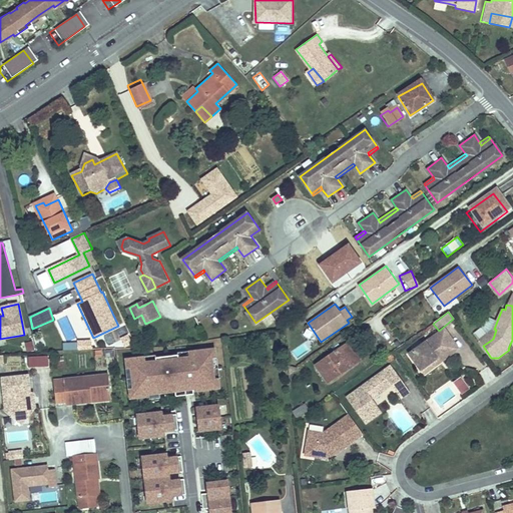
[(65,343),(76,339),(67,316),(56,320),(65,343)]
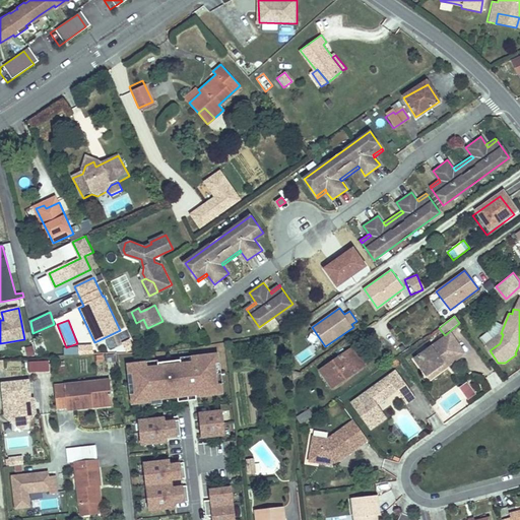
[(417,361),(431,378),(446,367),(445,365),(451,362),(453,365),(460,360),(451,347),(459,342),(454,334),(417,361)]
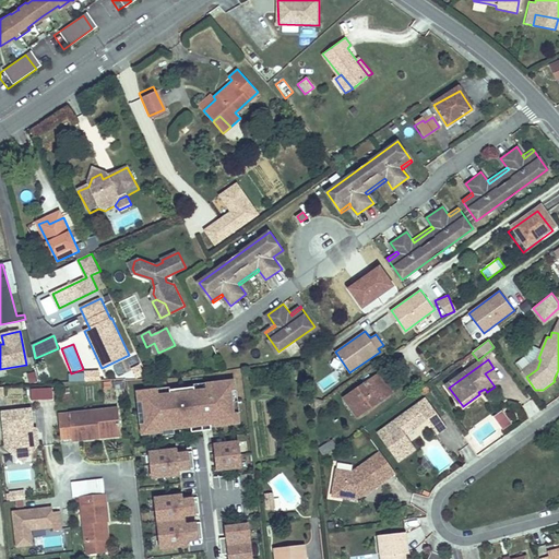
[(140,366),(132,369),(137,379),(144,375),(140,366)]
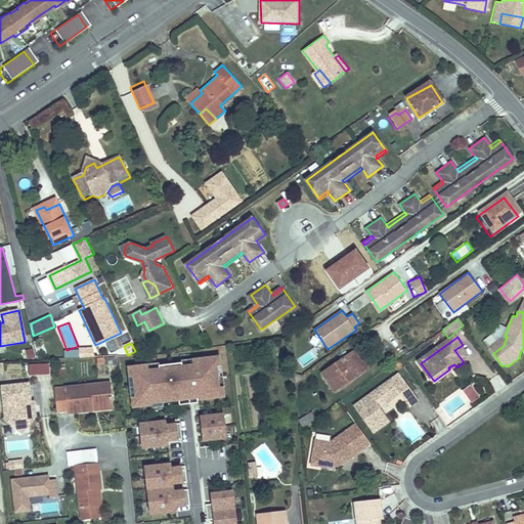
[(472,357),(463,345),(454,350),(464,362),(472,357)]
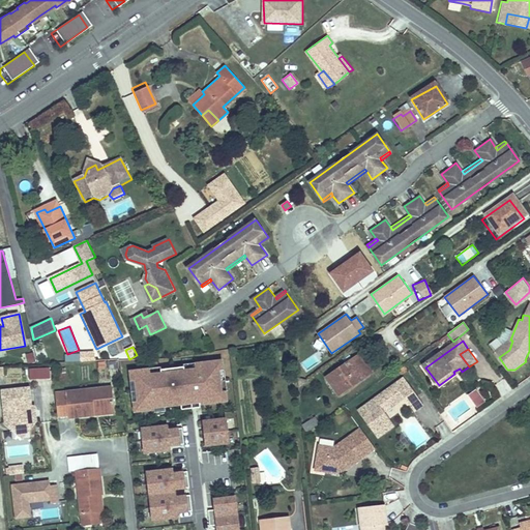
[(94,361),(94,352),(81,352),(81,361),(94,361)]
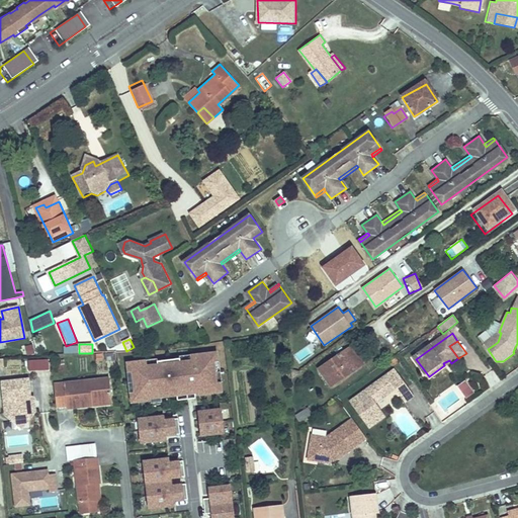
[(26,356),(33,354),(32,345),(25,347),(26,356)]
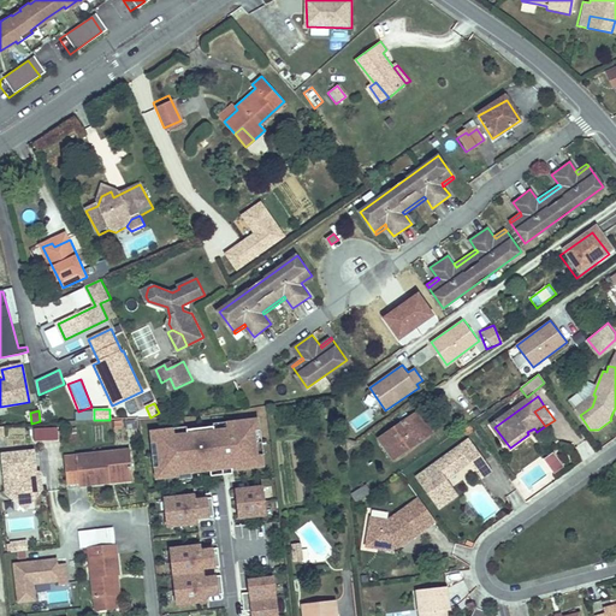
[(409,415),(380,436),(395,455),(419,438),(412,428),(416,425),(409,415)]
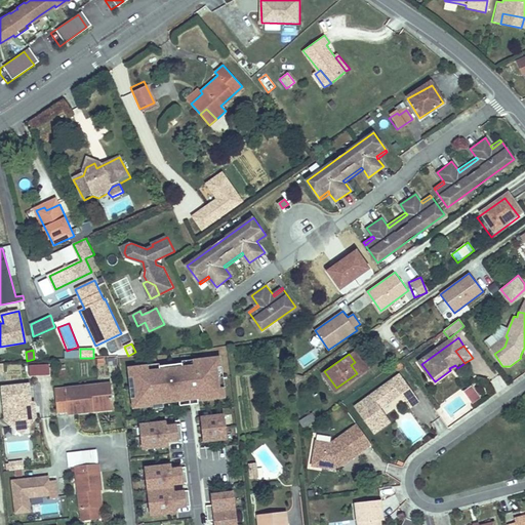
[(220,355),(128,366),(133,408),(226,397),(220,355)]
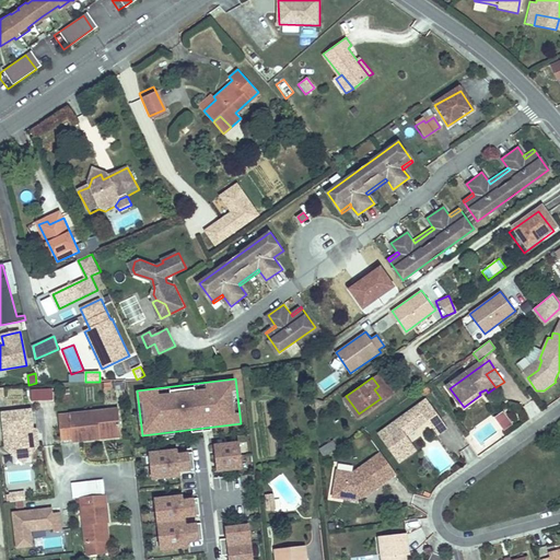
[(480,395),(464,407),(466,409),(488,393),(486,389),(479,393),(480,395)]
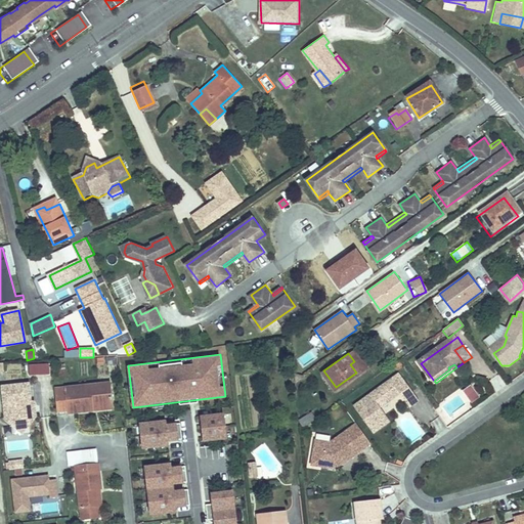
[(356,407),(369,427),(387,415),(406,400),(411,407),(420,401),(401,376),(356,407)]
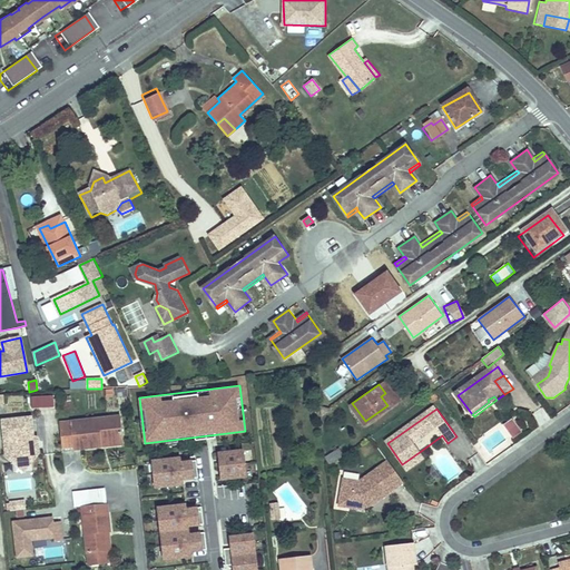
[(521,411),(512,418),(523,434),(532,428),(521,411)]
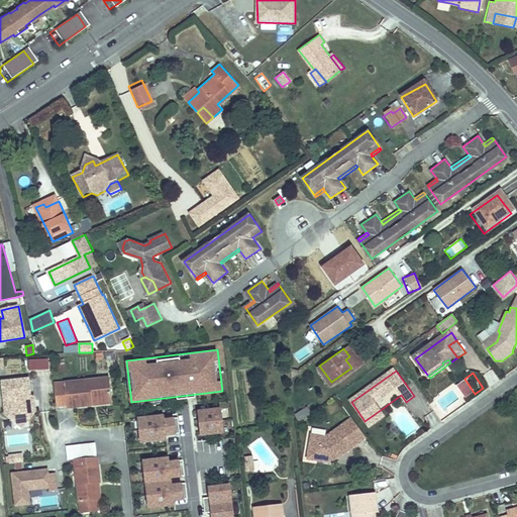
[(68,409),(113,404),(110,377),(55,383),(58,407),(67,406),(68,409)]
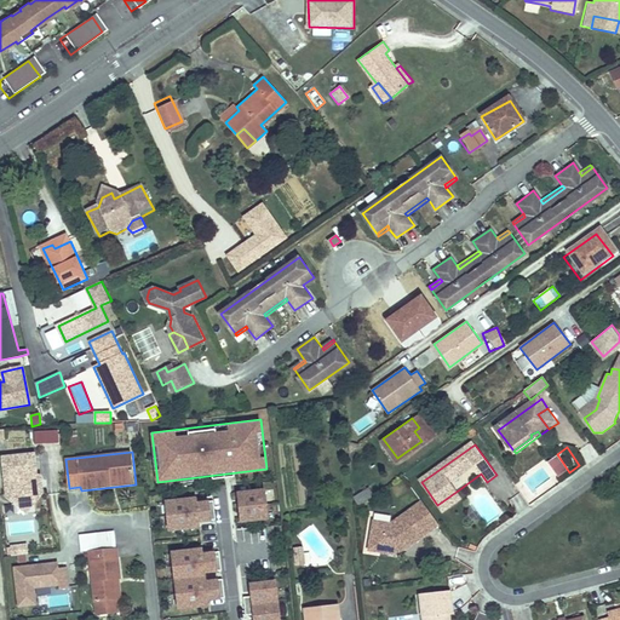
[(40,453),(0,457),(5,497),(27,515),(44,493),(40,453)]
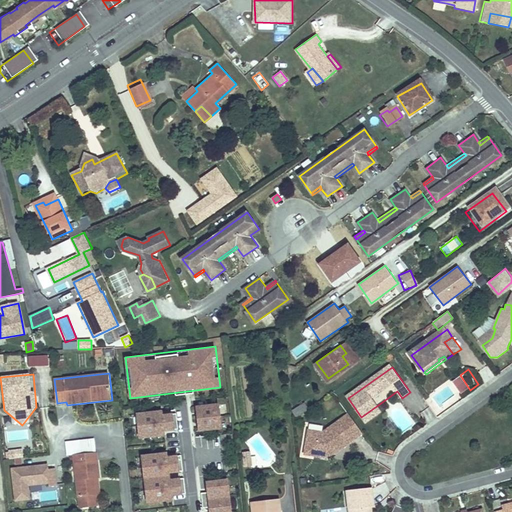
[(461,395),(468,390),(459,376),(451,382),(461,395)]
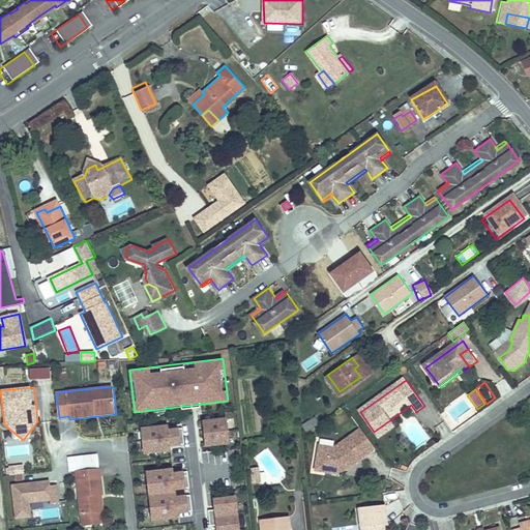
[(429,431),(443,422),(433,405),(418,413),(429,431)]
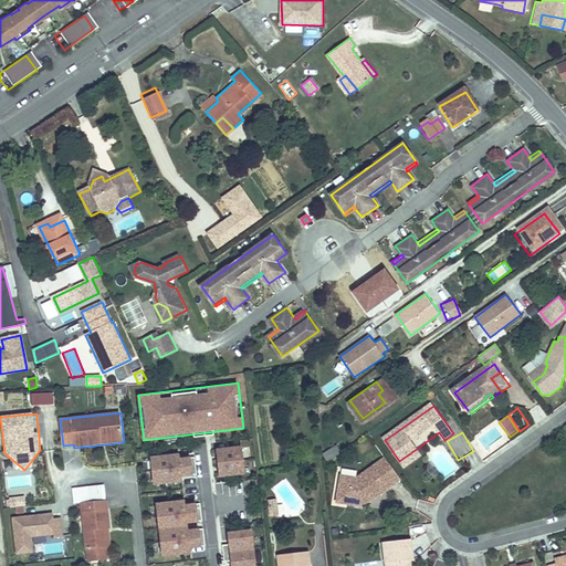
[(242,444),(217,448),(221,477),(247,473),(242,444)]
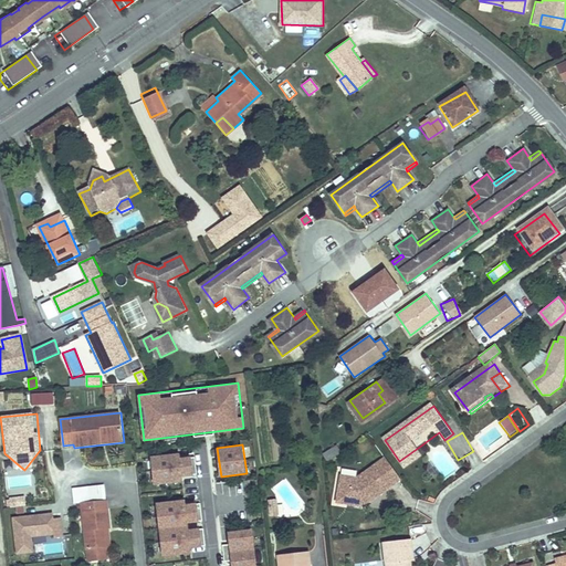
[(179,452),(150,454),(154,484),(182,481),(181,475),(196,473),(195,457),(180,458),(179,452)]
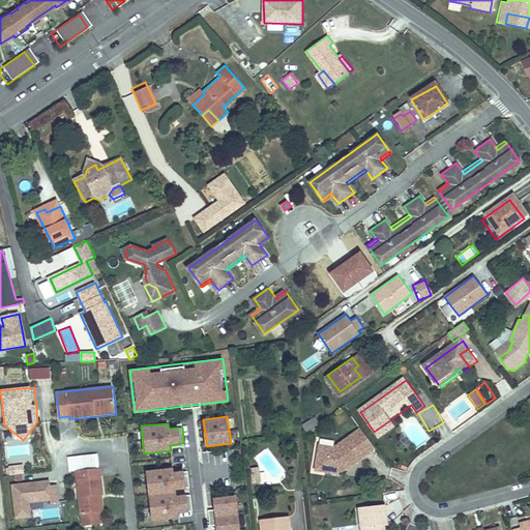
[(375,449),(360,429),(333,447),(321,444),(318,461),(326,471),(339,474),(341,466),(344,463),(348,469),(375,449)]
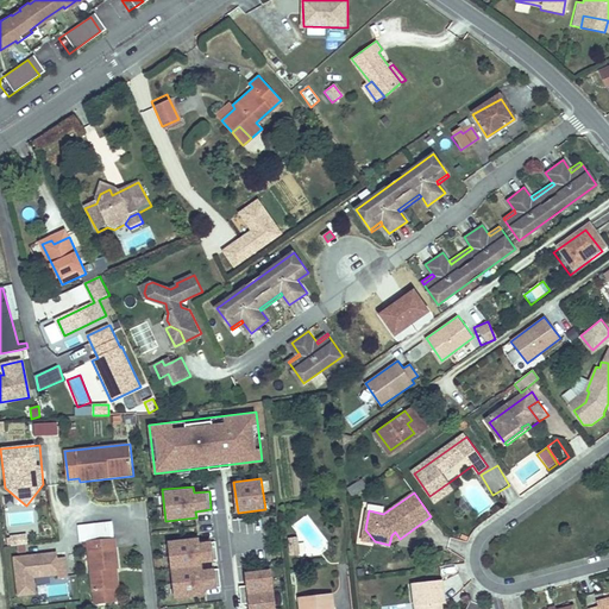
[(375,541),(365,529),(363,539),(375,541)]
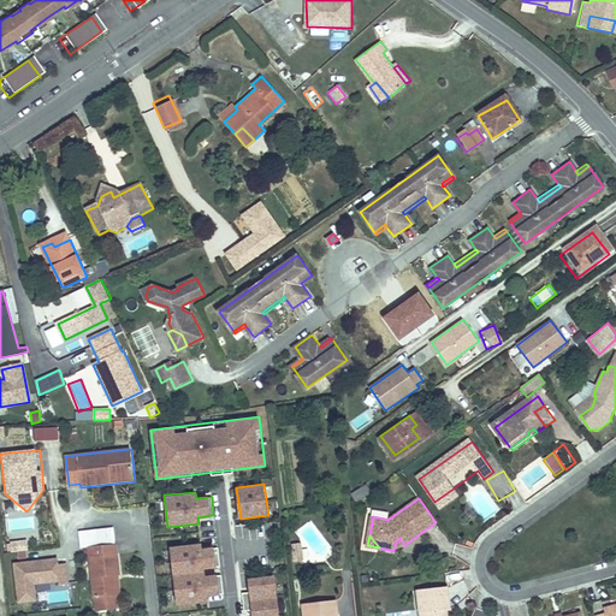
[(394,552),(404,545),(400,538),(396,542),(394,551),(394,552)]
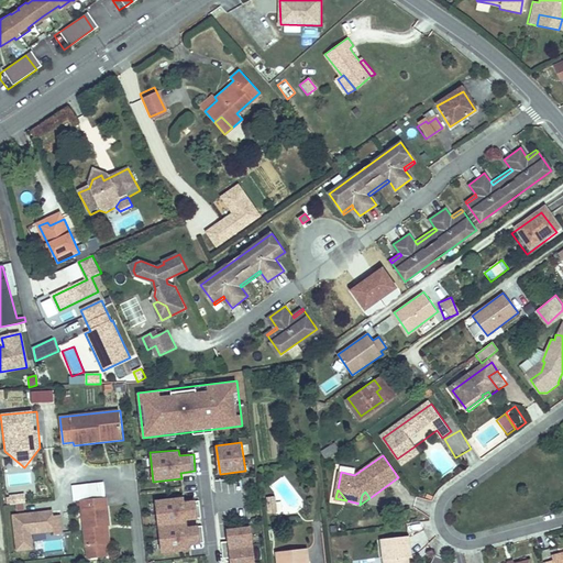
[(23,494),(6,496),(7,505),(24,503),(23,494)]
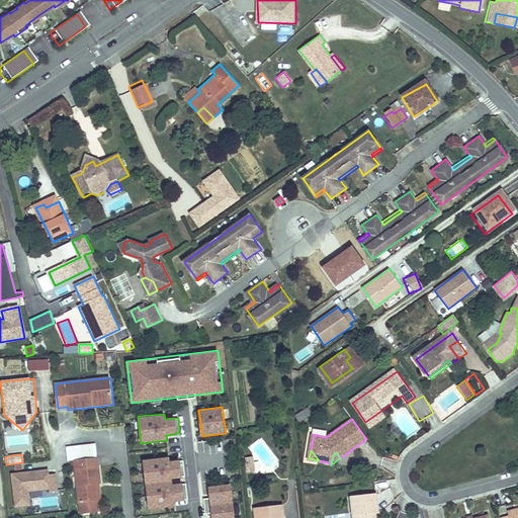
[(168,457),(143,460),(149,509),(175,506),(174,502),(188,501),(186,483),(172,485),(171,478),(184,477),(182,461),(169,462),(168,457)]
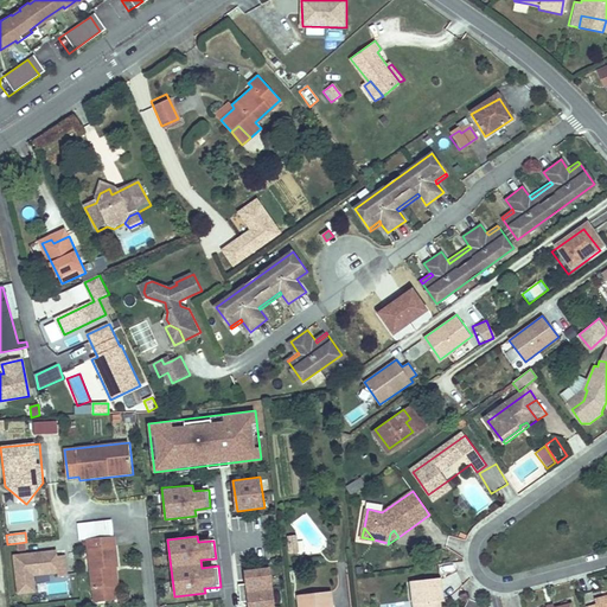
[(93,593),(114,590),(113,570),(120,570),(117,538),(88,542),(93,593)]
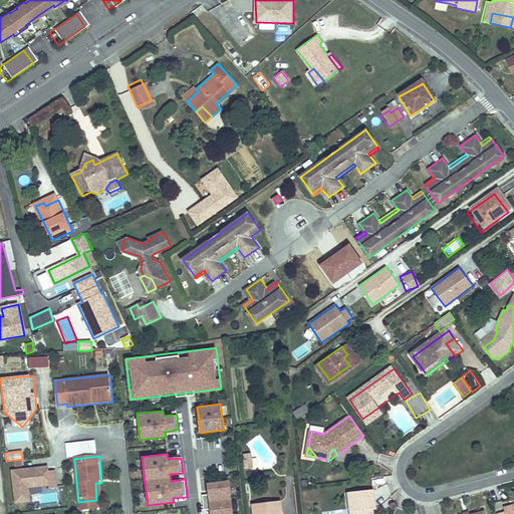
[(48,465),(11,469),(14,503),(30,502),(29,487),(49,485),(49,488),(57,487),(55,470),(48,471),(48,465)]
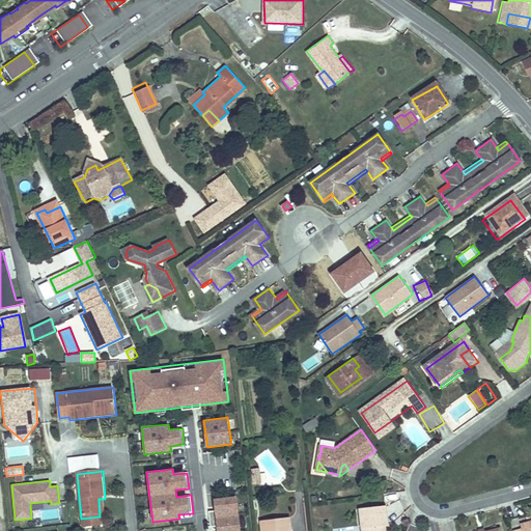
[(240,530),(236,497),(215,499),(218,530),(240,530)]
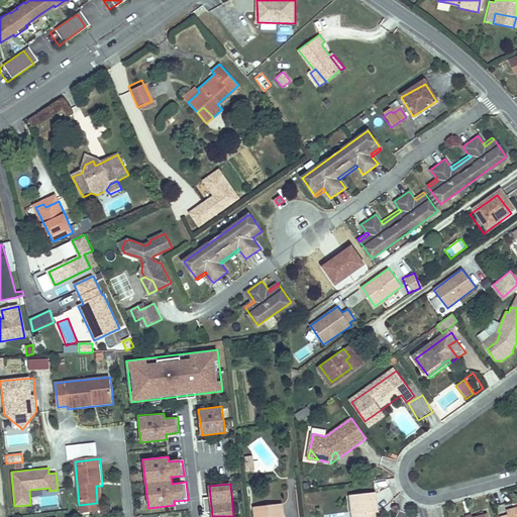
[(375,495),(349,497),(350,516),(370,516),(371,515),(377,515),(375,495)]
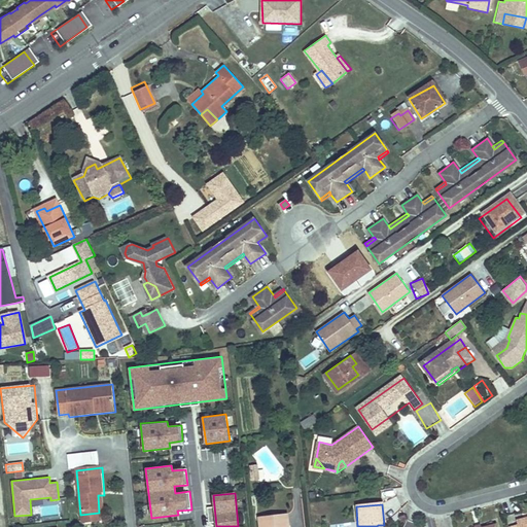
[(266,526),(287,526),(286,513),(265,515),(266,526)]
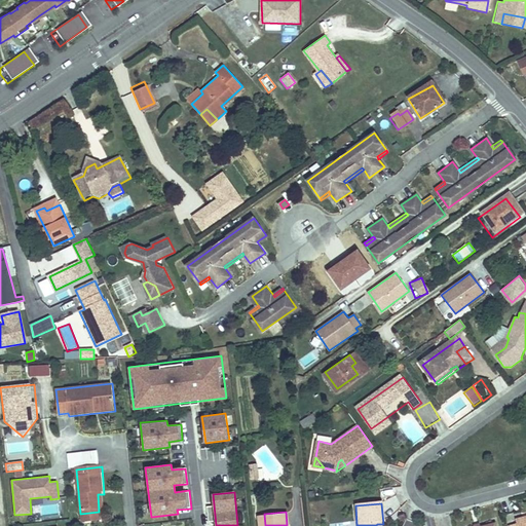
[(525,525),(525,514),(517,517),(518,521),(519,525),(525,525)]
